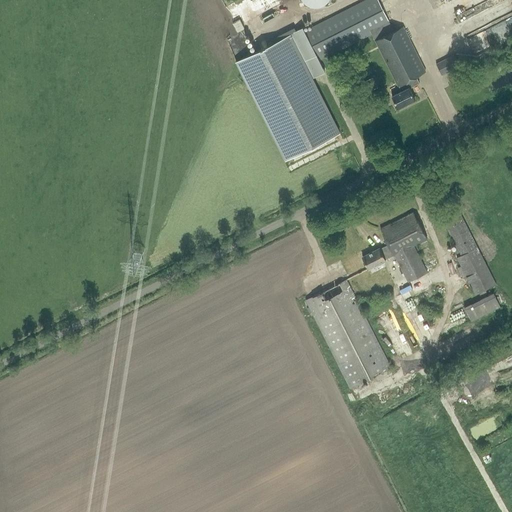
[(303,28),(290,35),(237,62),(286,160),(340,133),(312,78),(325,72),(319,59),(370,33),(397,86),(398,85),(401,92),(392,96),(397,107),(414,99),(408,88),(418,83),(415,76),(425,71),(402,27),(394,31),(378,0),(365,0),(304,31),(303,28)]
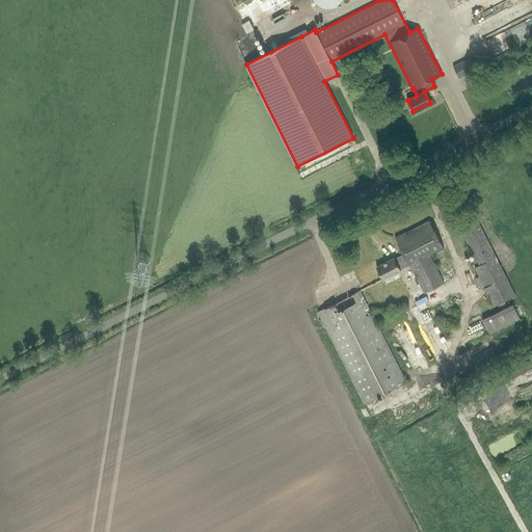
[(510,0),(476,16),(480,25),(505,15),(514,10),(512,5),(515,4),(512,0),(510,0)]
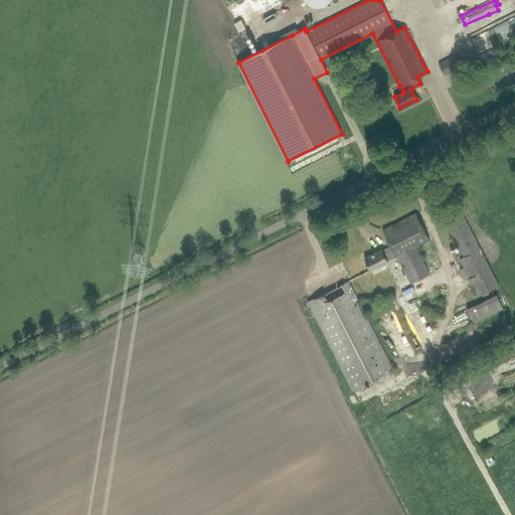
[(235,22),(239,30),(246,27),(241,19),(235,22)]
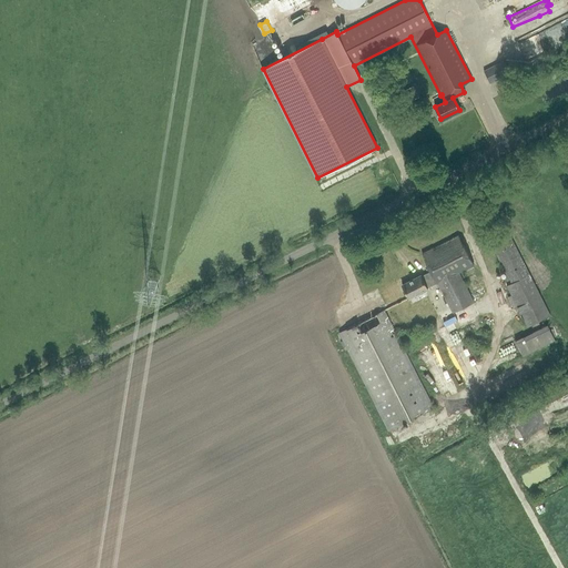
[(413,87),(402,92),(406,103),(418,97),(413,87)]
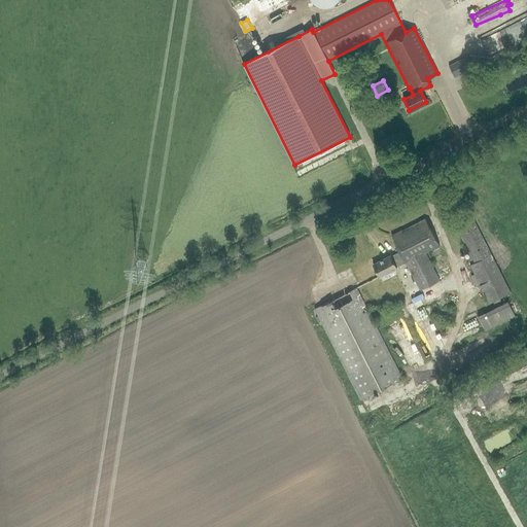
[(490,304),(511,292),(472,216),(456,225),(475,264),(470,266),(475,275),(470,276),(476,286),(480,284),(490,304)]
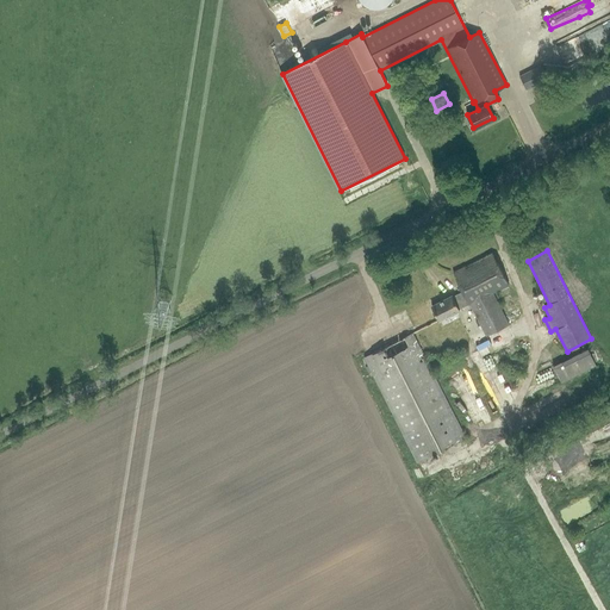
[(472,307),(473,306),(487,337),(510,325),(493,294),(511,285),(495,253),(455,273),(465,293),(455,298),(454,297),(433,307),(441,323),(462,312),(461,311),(471,306),(472,307)]
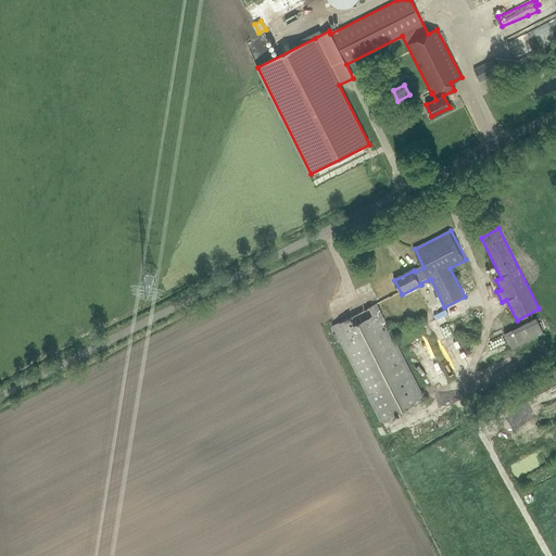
[(381,420),(424,399),(377,305),(333,327),(381,420)]
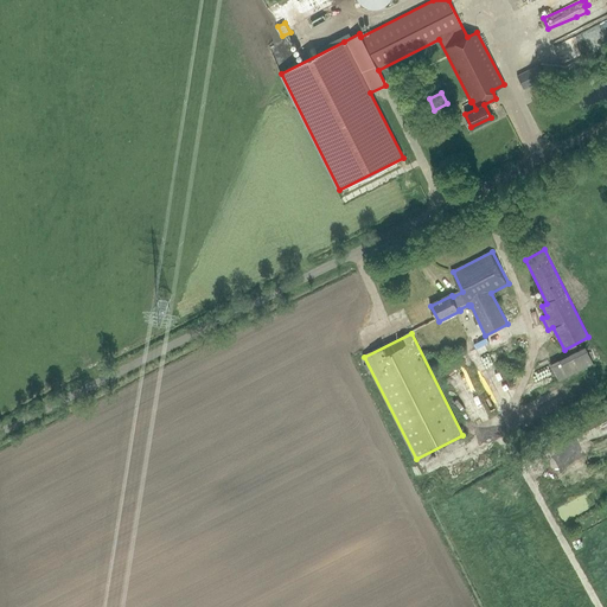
[(587,345),(551,363),(560,379),(595,363),(587,345)]
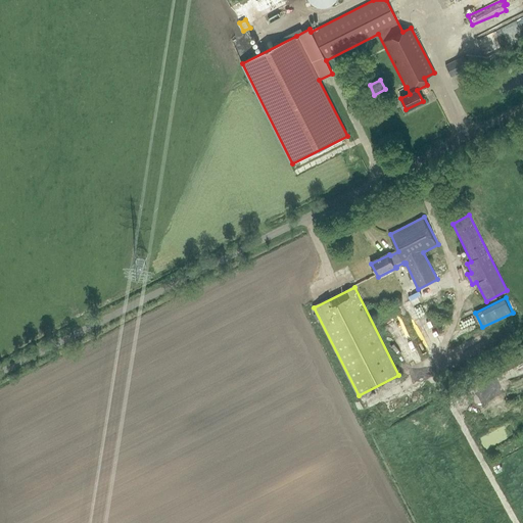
[(421,300),(406,308),(412,319),(426,311),(421,300)]
